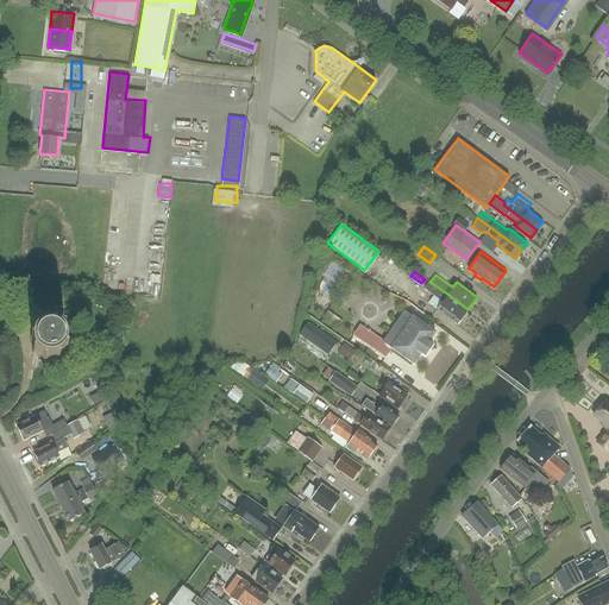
[(447,294),(429,282),(428,281),(425,285),(443,300),(438,307),(458,322),(468,309),(447,294)]
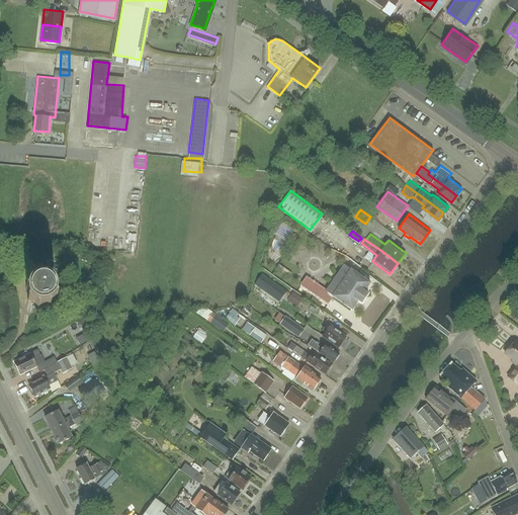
[(333,294),(351,267),(344,262),(326,289),(333,294)]
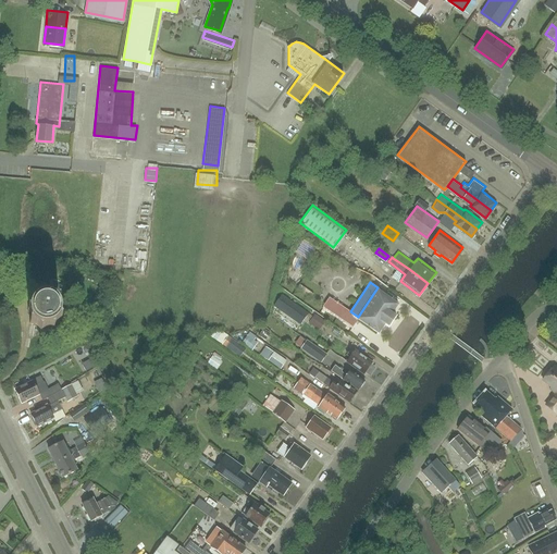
[(392,311),(398,302),(378,287),(358,317),(379,331),(385,321),(390,324),(396,315),(392,311)]
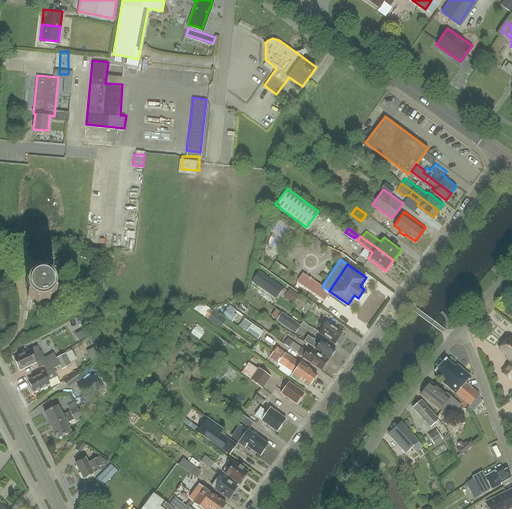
[(259,268),(252,279),(276,296),(284,286),(259,268)]
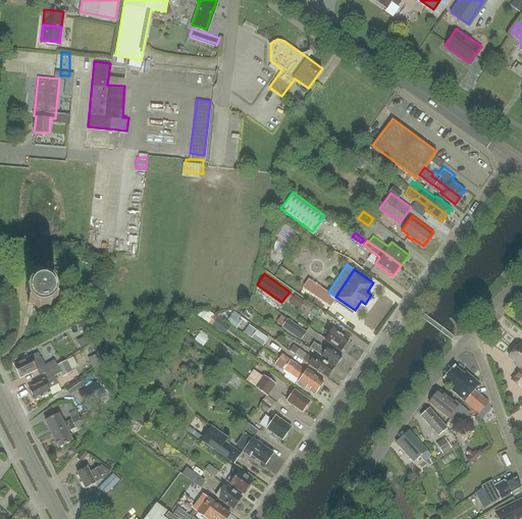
[(57,297),(59,296),(57,293),(56,291),(56,288),(57,283),(53,282),(52,281),(50,280),(49,279),(47,275),(43,277),(41,278),(39,279),(34,277),(34,280),(33,282),(32,283),(31,284),(27,288),(29,292),(30,294),(30,296),(29,301),(32,301),(34,302),(35,303),(38,308),(41,306),(43,305),(45,305),(48,305),(51,306),(52,304),(53,302),(54,300),(55,299),(57,297)]
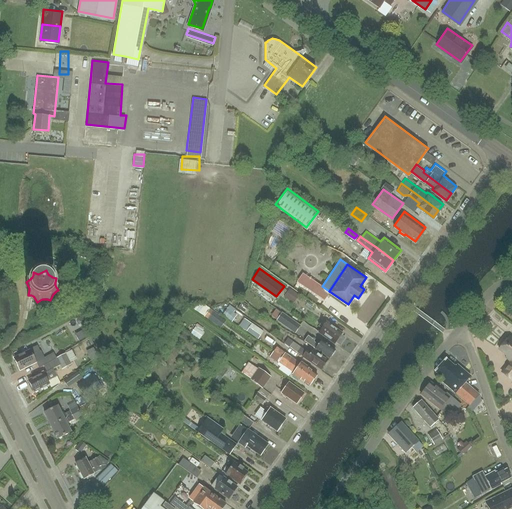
[(283,295),(293,301),(299,293),(289,286),(283,295)]
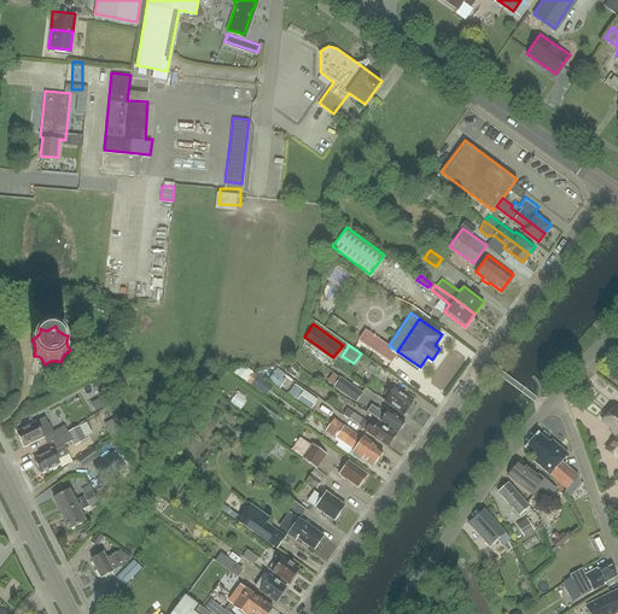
[(281,375),(284,372),(277,366),(269,378),(277,382),(281,375)]
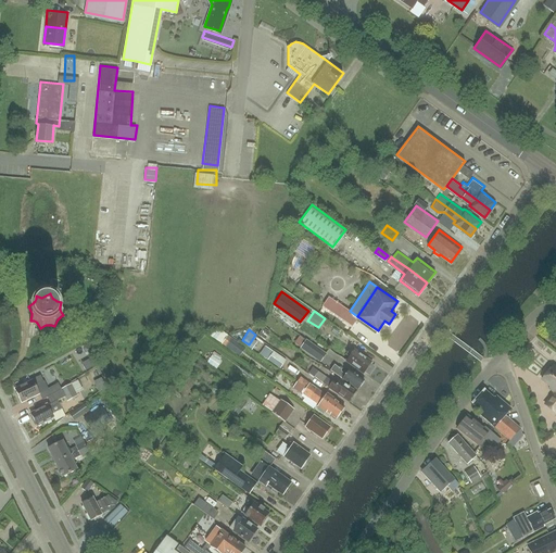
[(244,346),(228,334),(223,341),(239,352),(244,346)]
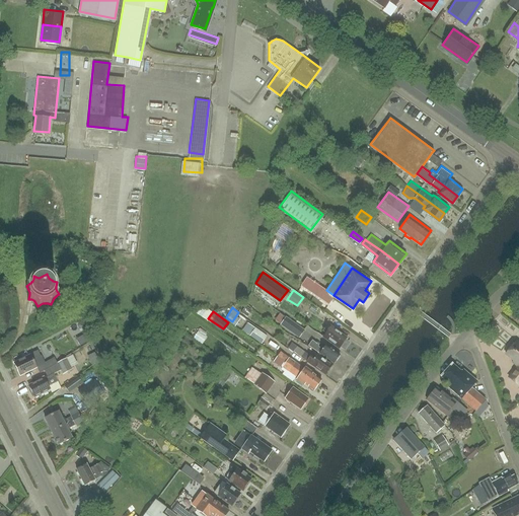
[(298,336),(304,327),(286,314),(280,322),(298,336)]
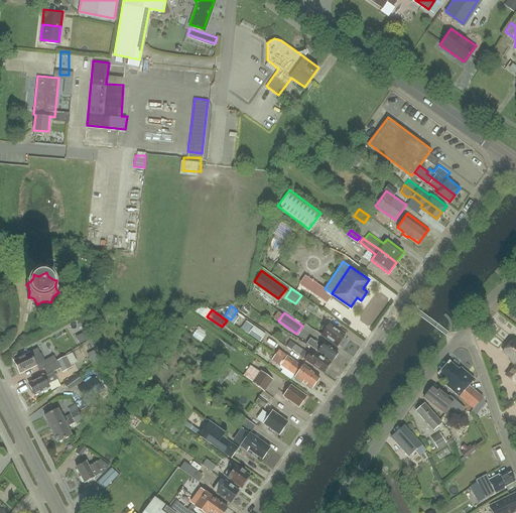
[(247,319),(242,327),(260,340),(265,332),(247,319)]
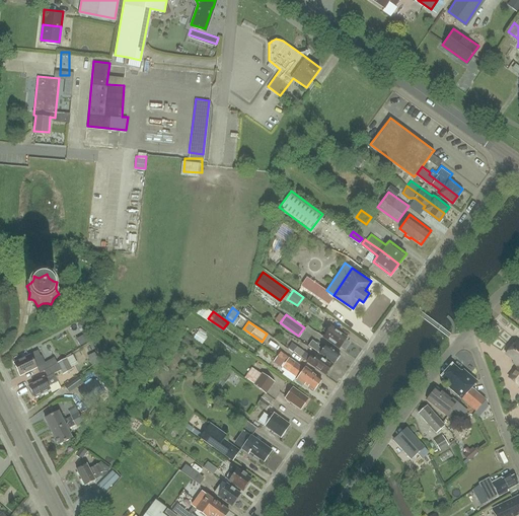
[(345,347),(349,341),(346,339),(347,337),(330,324),(329,325),(326,323),(322,328),(325,330),(323,335),(340,346),(341,344),(345,347)]
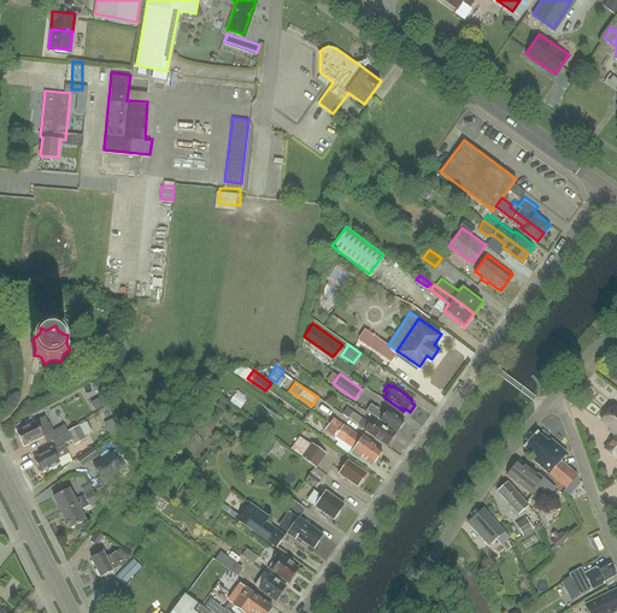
[(238,389),(233,399),(245,404),(250,394),(238,389)]
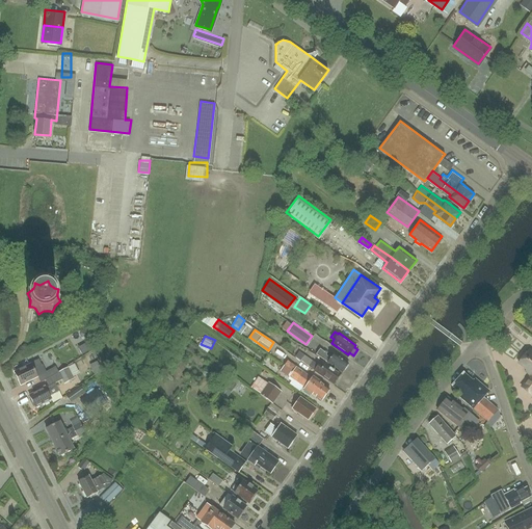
[(316,351),(341,369),(342,371),(348,362),(334,351),(330,355),(325,352),(326,351),(320,346),(316,351)]
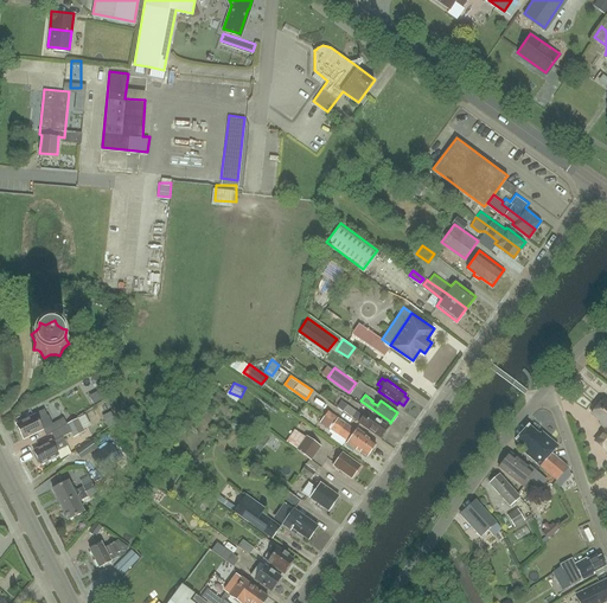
[(606,424),(595,438),(606,448),(606,397),(605,396),(592,411),(606,423),(606,424)]
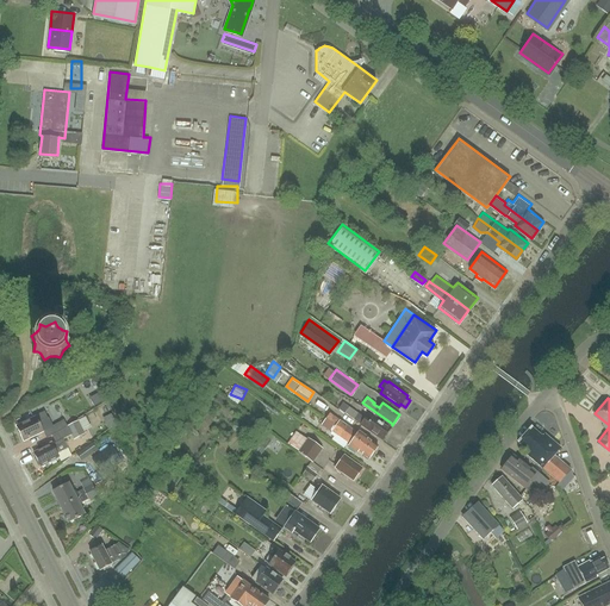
[(387,432),(391,426),(372,413),(369,418),(350,405),(346,411),(383,437),(387,432)]
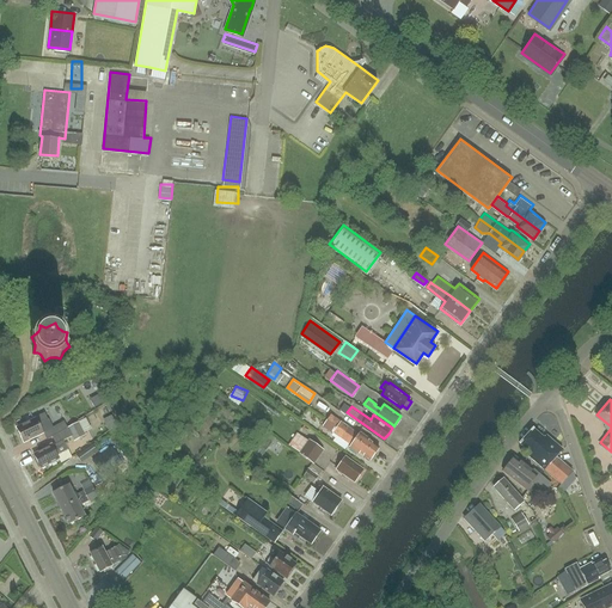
[(47,436),(67,425),(65,419),(48,428),(44,419),(48,417),(44,411),(29,419),(17,425),(24,440),(35,434),(35,435),(43,430),(47,436)]
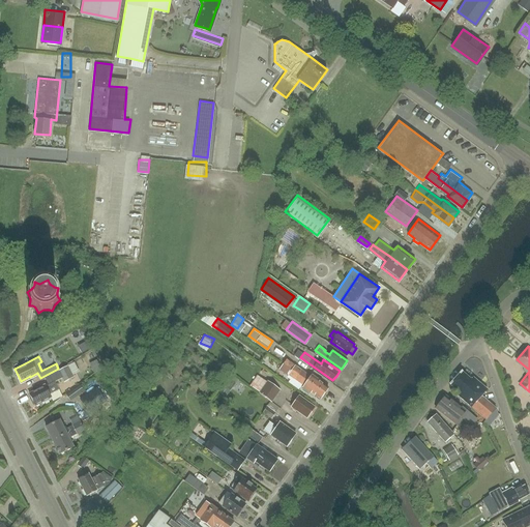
[(287,357),(284,362),(324,391),(328,385),(319,379),(319,378),(312,372),(310,374),(287,357)]
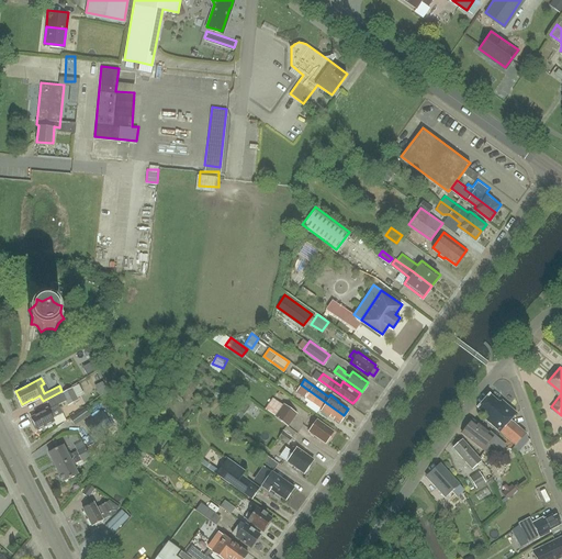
[(301,384),(296,390),(305,395),(306,394),(322,406),(321,409),(328,414),(330,414),(339,421),(344,415),(301,384)]
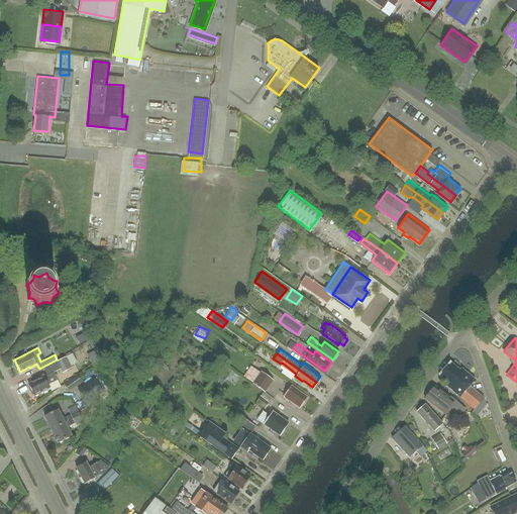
[(63,371),(72,366),(66,354),(58,358),(62,366),(61,367),(63,371)]
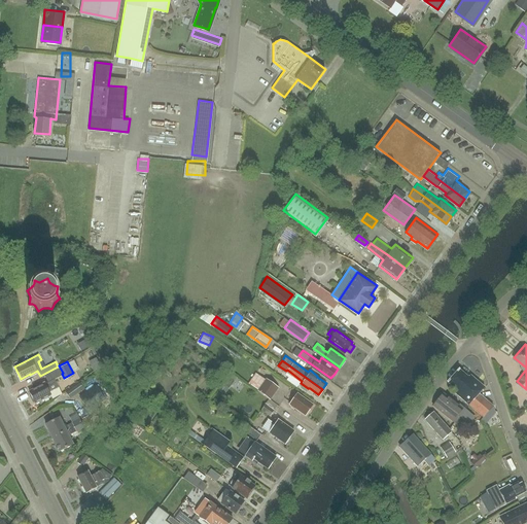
[(459,368),(447,380),(456,388),(454,390),(483,415),(493,405),(479,392),(484,385),(470,373),(468,375),(459,368)]
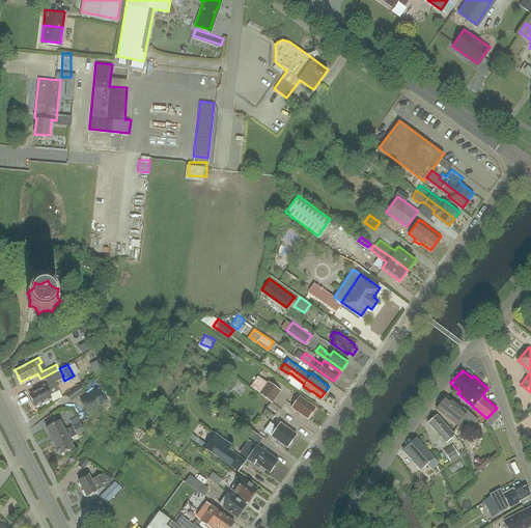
[(253,381),(262,387),(259,392),(272,400),(281,388),(268,379),(267,381),(257,373),(253,381)]
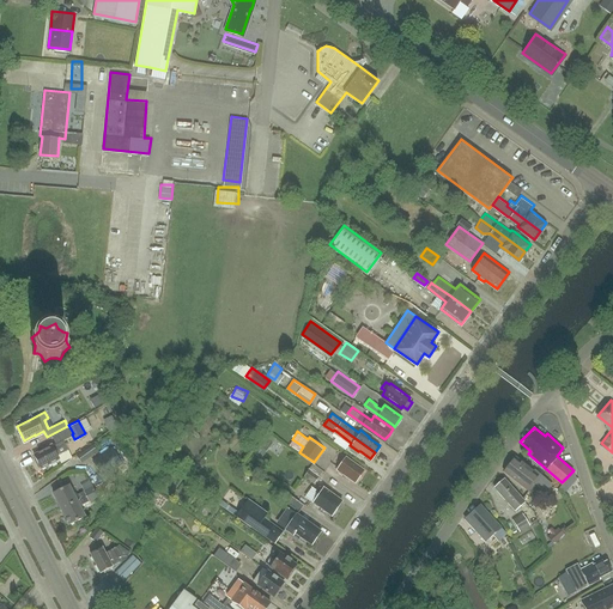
[(44,448),(34,452),(41,467),(59,457),(61,461),(72,456),(64,439),(53,444),(52,442),(43,446),(44,448)]
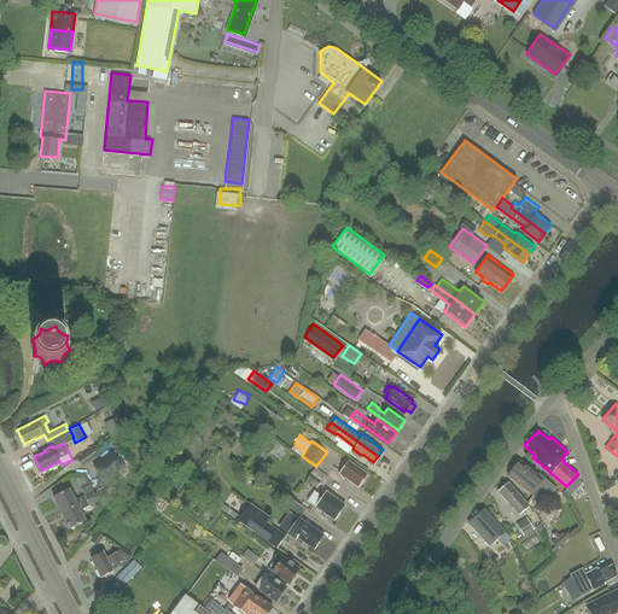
[(263,460),(272,449),(263,443),(256,454),(263,460)]
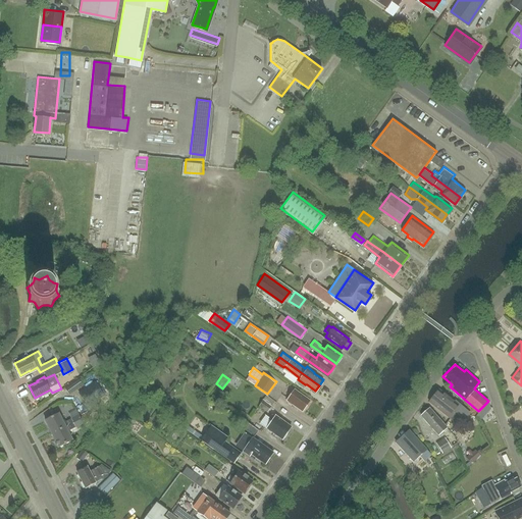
[(70,392),(83,382),(79,376),(65,385),(70,392)]
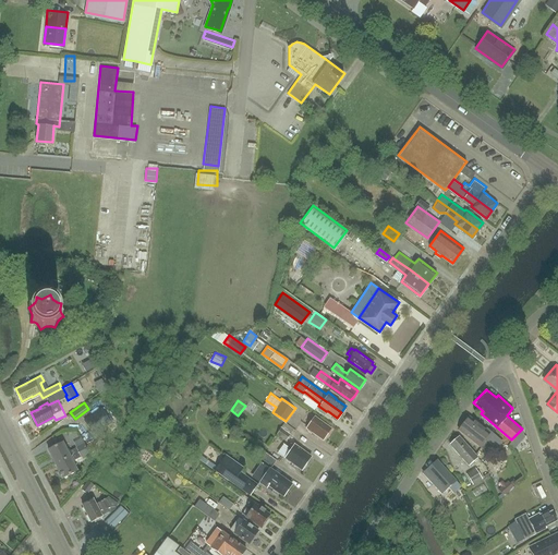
[(313,431),(322,436),(323,438),(331,426),(329,425),(315,414),(306,425),(307,426),(307,430),(311,431),(313,431)]
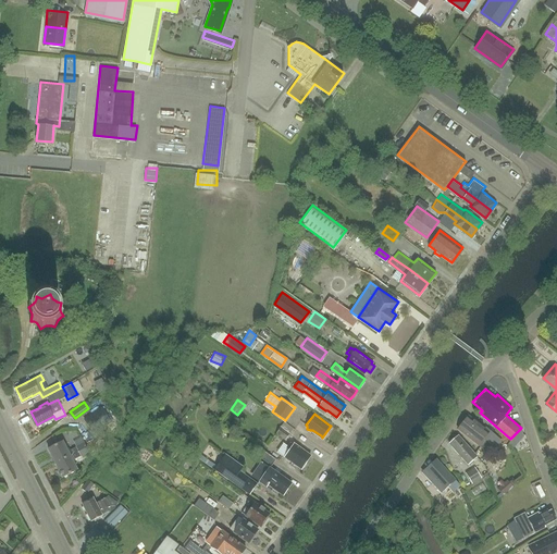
[(495,447),(500,441),(484,428),(468,414),(458,427),(474,441),(474,440),(481,445),(485,439),(495,447)]
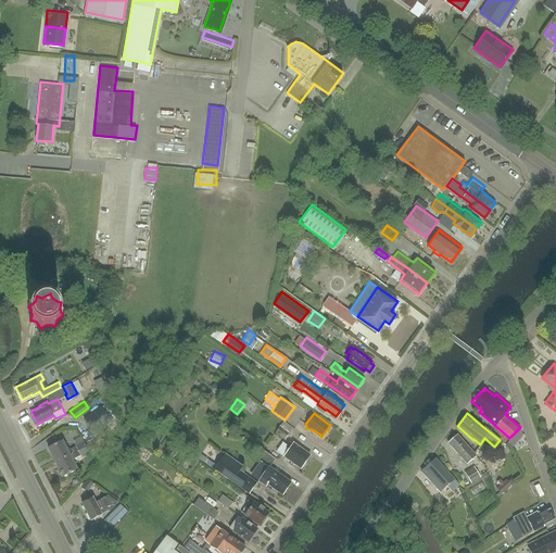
[(285,438),(293,426),(283,419),(276,431),(285,438)]
